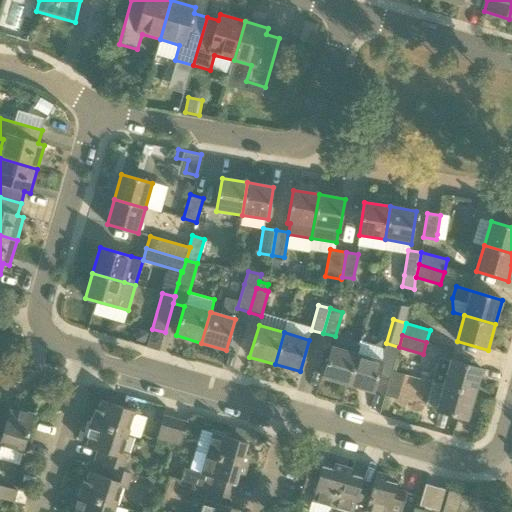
[(348,385),(357,354),(332,347),(323,378),(348,385)]
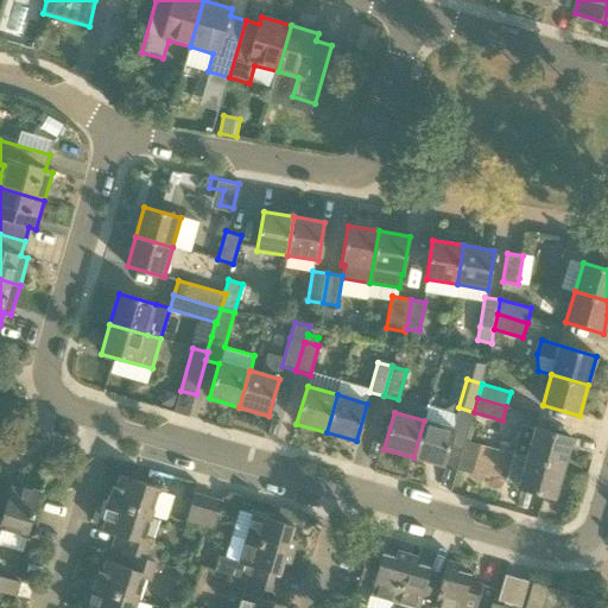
[(443,466),(454,429),(424,420),(413,457),(443,466)]
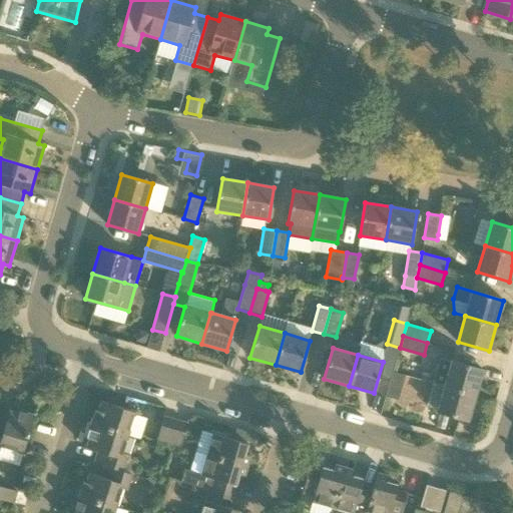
[(441,358),(434,383),(476,394),(483,370),(441,358)]
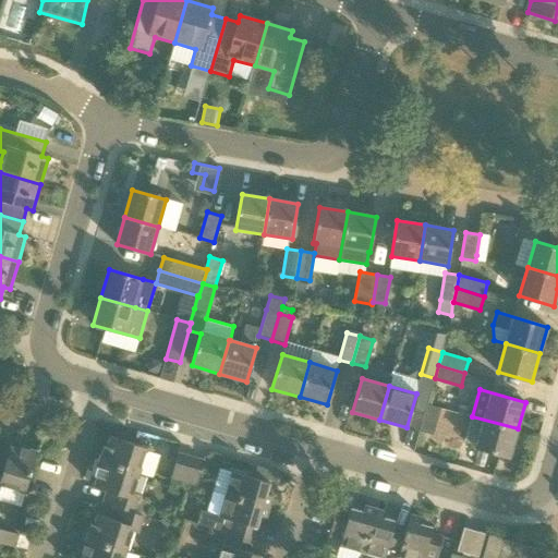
[(433,435),(441,408),(427,404),(420,432),(433,435)]
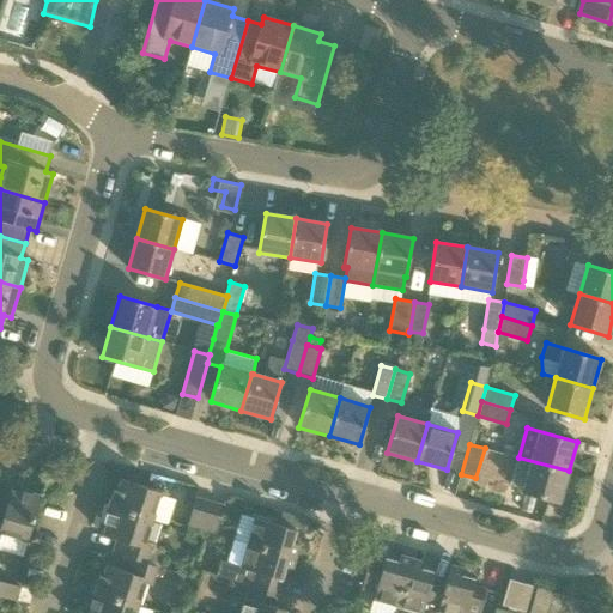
[(569,471),(519,457),(510,485),(523,489),(522,492),(560,503),(569,471)]
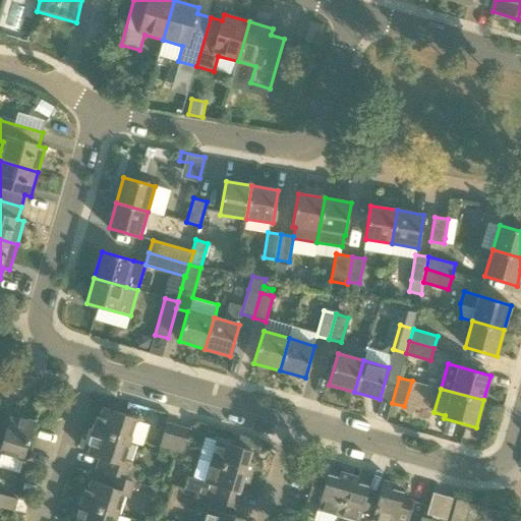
[(93,430),(130,443),(142,447),(149,425),(137,421),(138,419),(103,407),(100,417),(97,416),(93,430)]
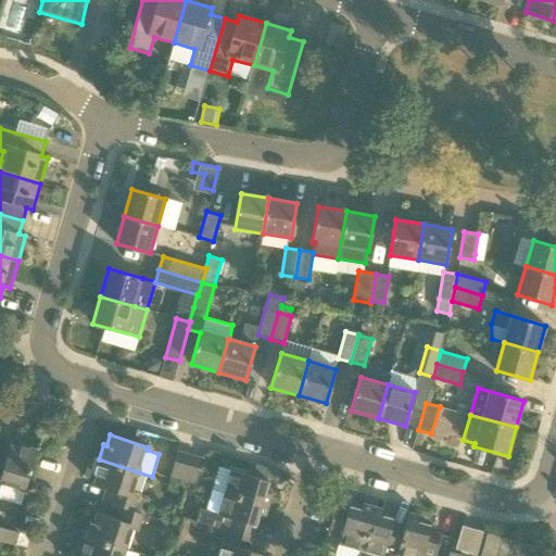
[(25,491),(37,450),(21,445),(21,449),(10,445),(2,475),(1,475),(1,476),(2,476),(1,483),(25,491)]
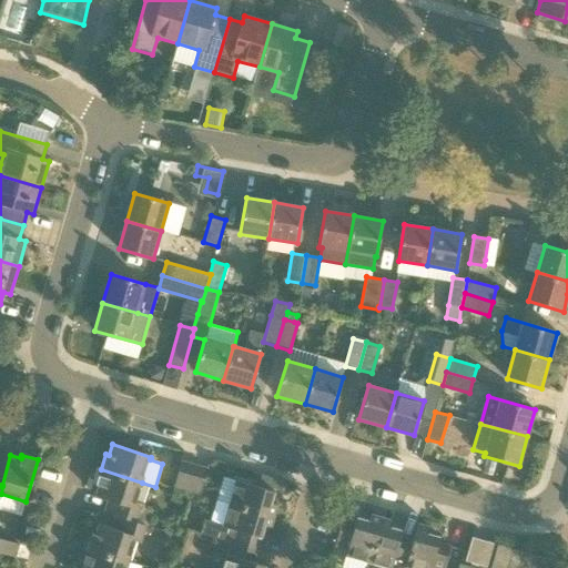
[(188,490),(194,466),(181,462),(174,487),(188,490)]
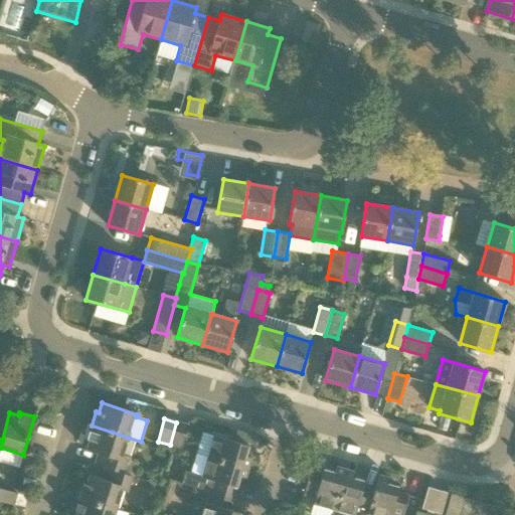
[(181,449),(188,425),(176,422),(170,445),(181,449)]
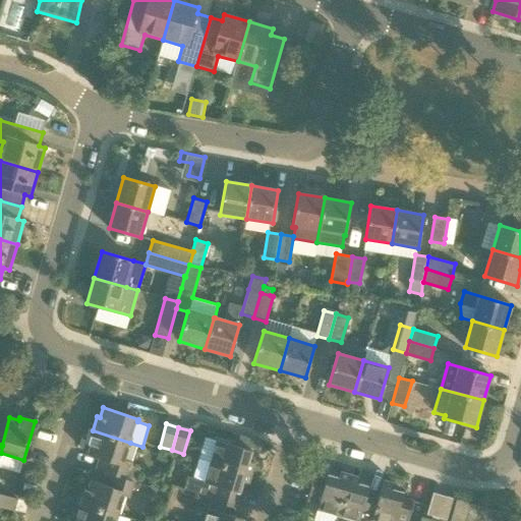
[(101,471),(111,475),(123,479),(128,464),(124,462),(130,443),(93,430),(89,444),(91,445),(88,455),(105,460),(101,471)]
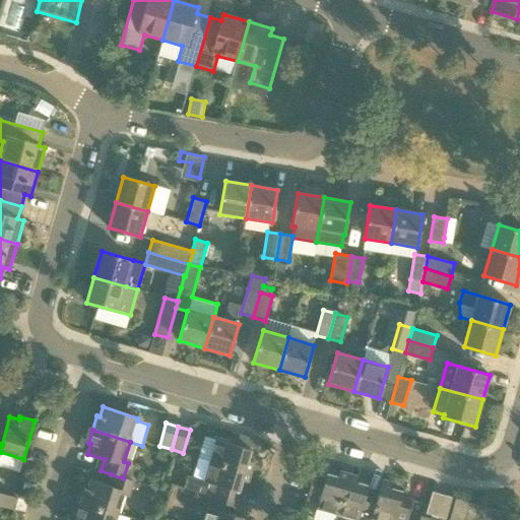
[(213,462),(251,473),(254,463),(249,461),(252,450),(216,441),(210,461),(213,462)]
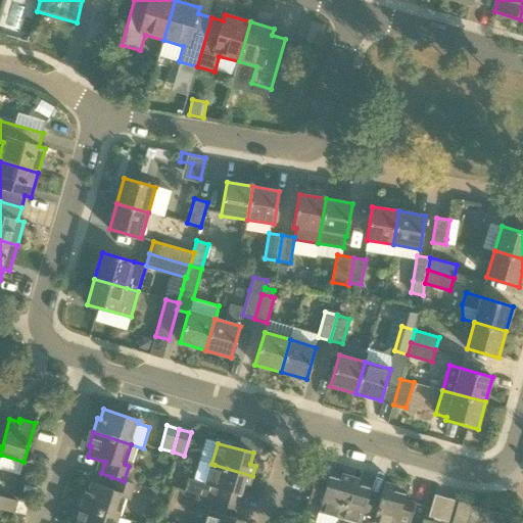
[(249,485),(252,476),(215,465),(211,464),(206,483),(188,478),(185,491),(214,500),(237,506),(240,494),(241,495),(244,483),(249,485)]
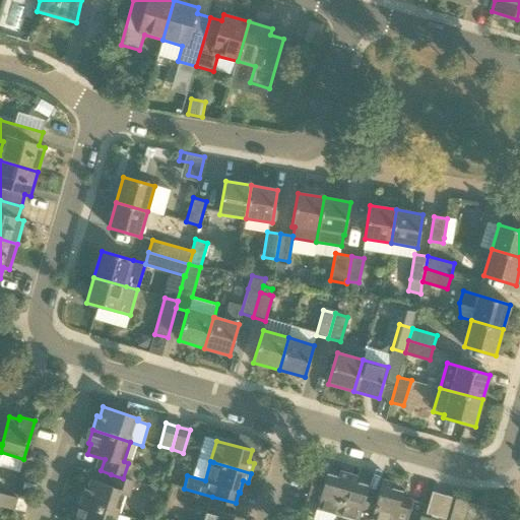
[(128,463),(124,475),(137,479),(140,467),(128,463)]
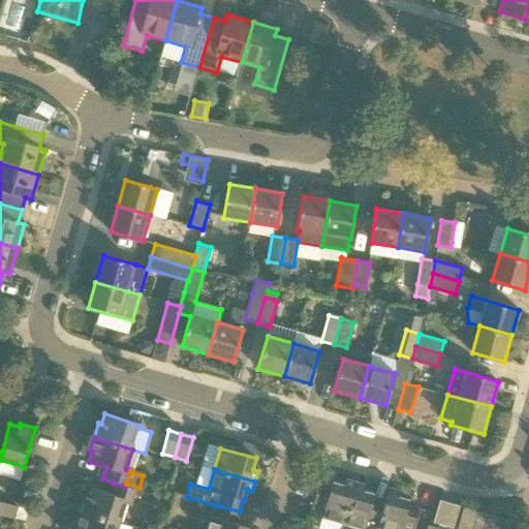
[(344,524),(356,483),(345,479),(344,485),(333,481),(331,488),(319,485),(312,508),(323,511),(322,518),(344,524)]
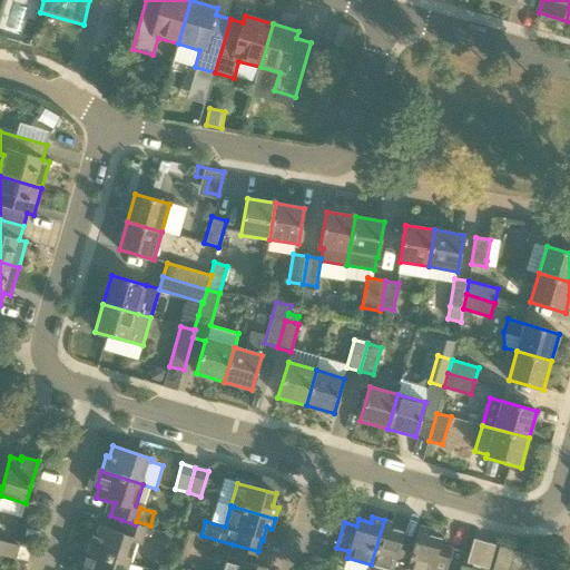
[(92,536),(88,551),(129,564),(136,544),(140,546),(146,528),(135,524),(121,520),(118,531),(99,526),(96,537),(92,536)]
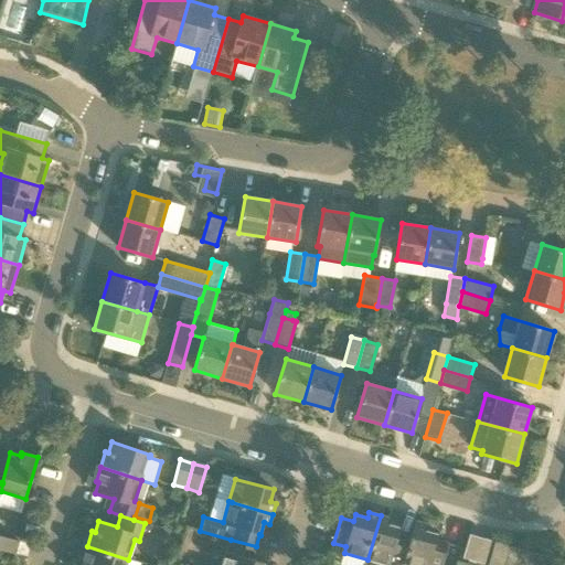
[(404,563),(411,537),(398,534),(401,528),(388,524),(391,519),(381,515),(368,560),(385,564),(390,564),(392,560),(404,563)]
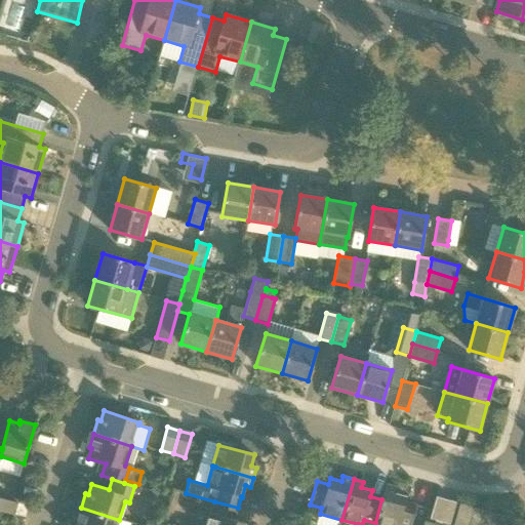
[(374,524),(375,524),(411,524),(416,506),(405,502),(407,495),(396,492),(397,487),(387,484),(381,499),(375,523),(374,524)]
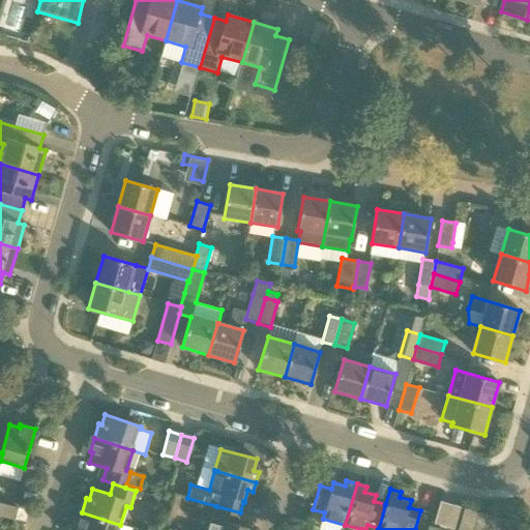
[(454,529),(461,507),(441,501),(434,524),(454,529)]
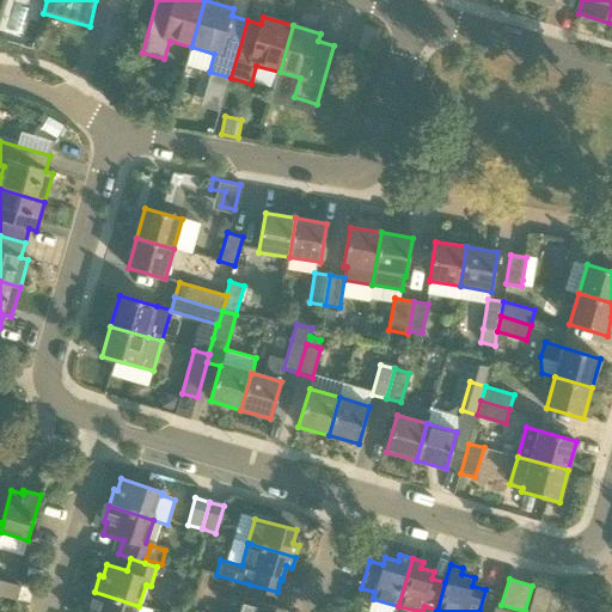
[(0,595),(16,600),(20,587),(0,580),(0,595)]
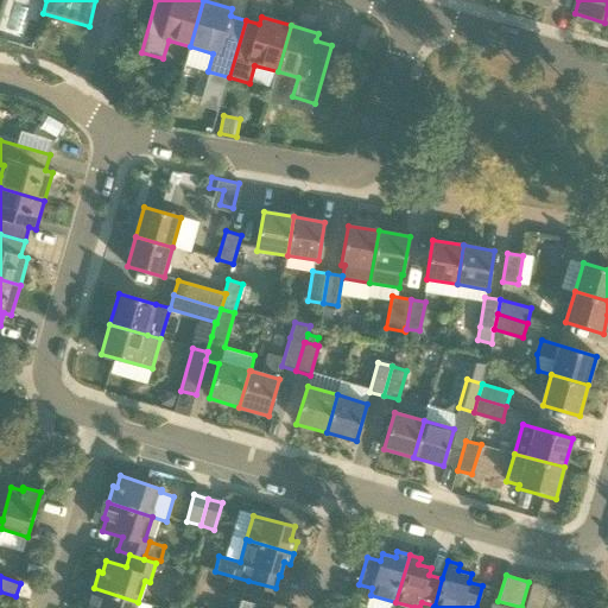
[(272,602),(276,588),(248,581),(245,595),(242,594),(238,607),(284,607),(285,606),(272,602)]
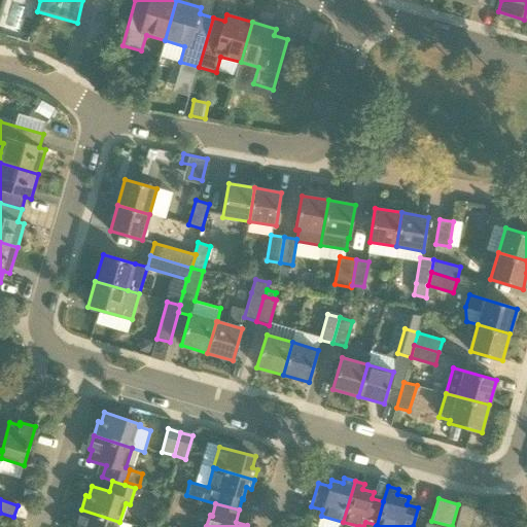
[(467,526),(473,508),(462,505),(455,526),(467,526)]
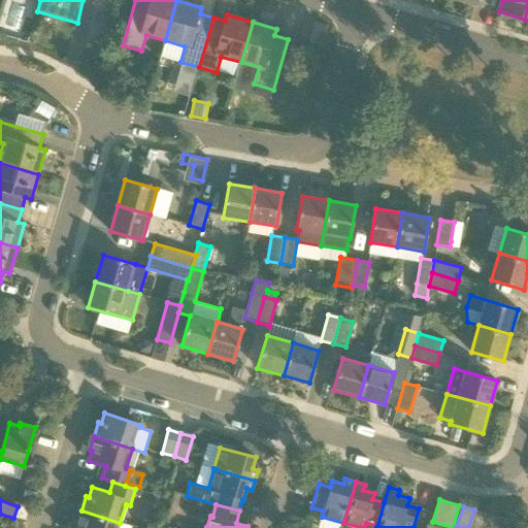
[(468,527),(482,527),(487,514),(474,509),(468,527)]
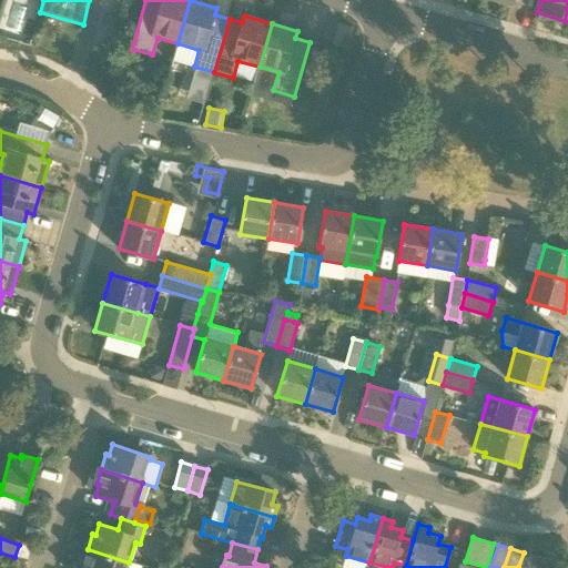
[(127,567),(129,563),(88,549),(83,564),(85,565),(84,567),(127,567)]
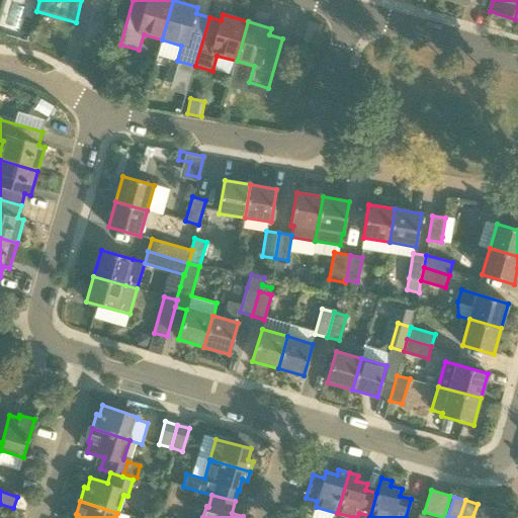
[(472,517),(487,517),(490,508),(478,504),(472,517)]
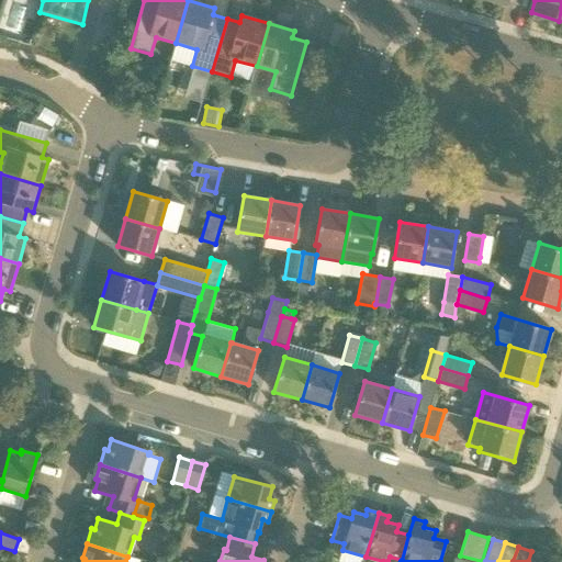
[(531,551),(528,561),(541,561),(544,554),(531,551)]
